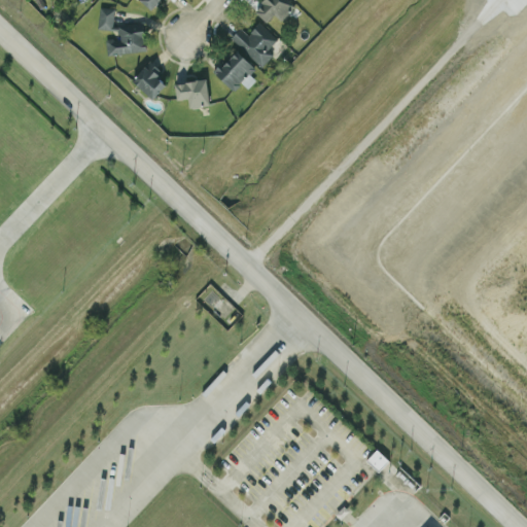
[(140,0),(152,9),(160,0),(140,0)]
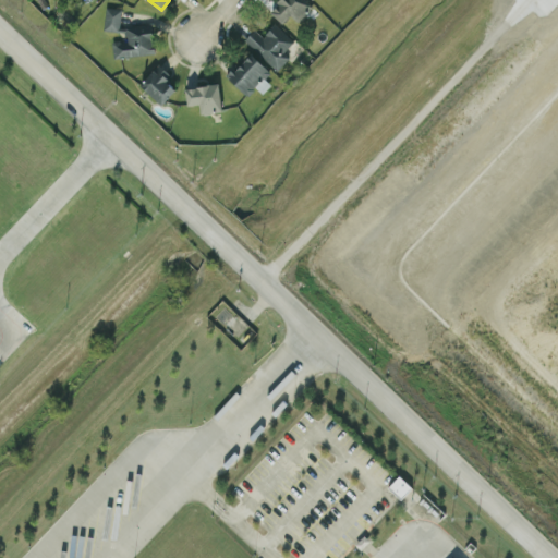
[(278,0),(269,9),(281,23),(291,14),(296,21),(310,9),(303,0),(278,0)]
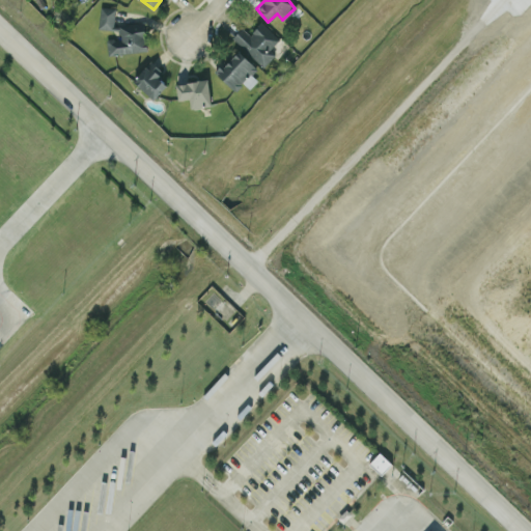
[(116,8),(101,6),(98,28),(113,30),(116,8)]
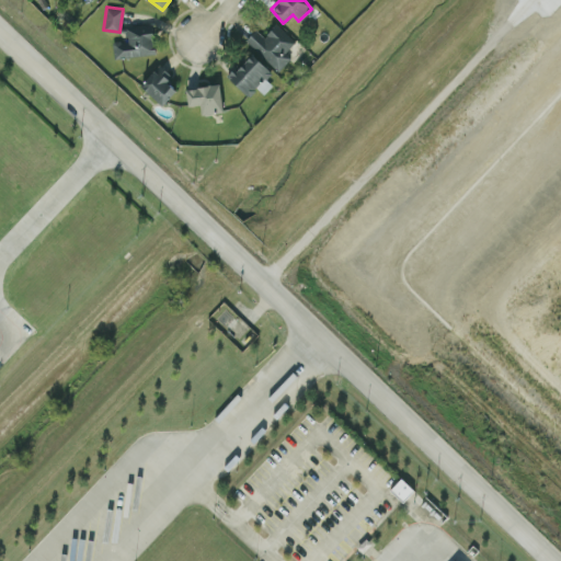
[(115,58),(156,53),(151,23),(123,27),(125,41),(112,43),(115,58)]
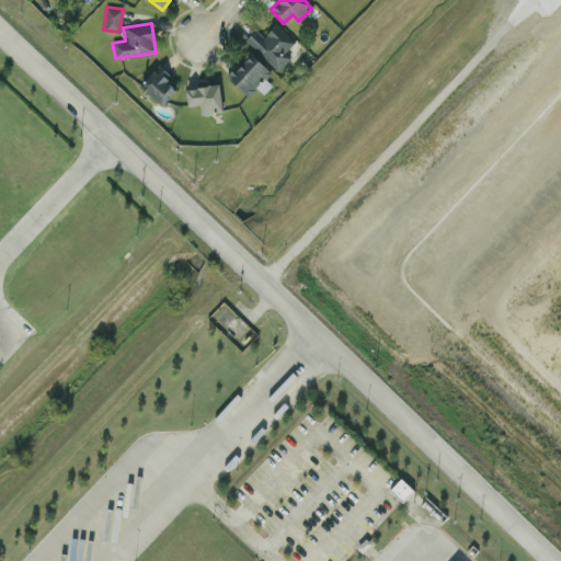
[(296,41),(275,23),(264,36),(255,29),(245,41),(281,70),(290,59),(284,54),(296,41)]
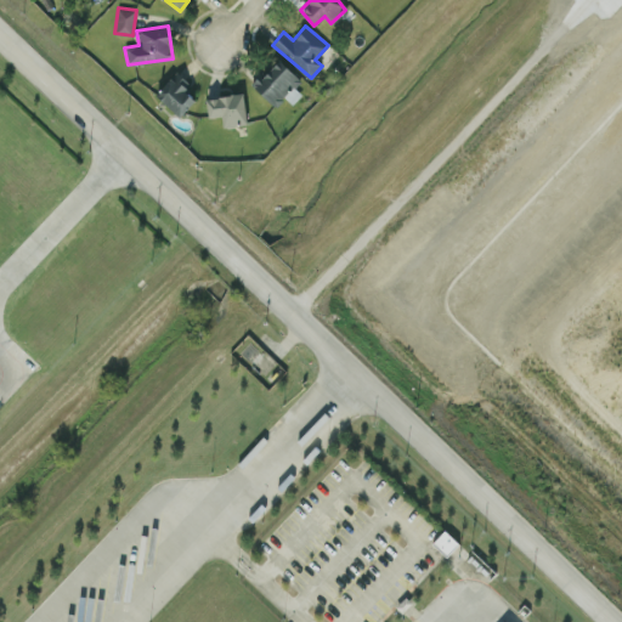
[(301,80),(278,58),(253,85),(276,107),(286,96),(292,103),(301,94),(294,86),(301,80)]
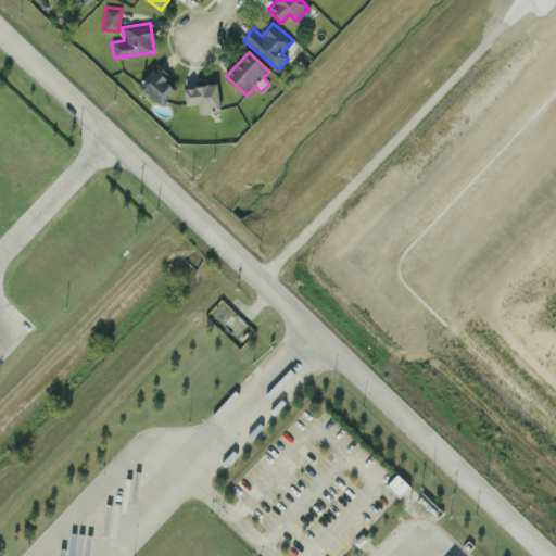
[(154,67),(140,86),(162,103),(177,85),(154,67)]
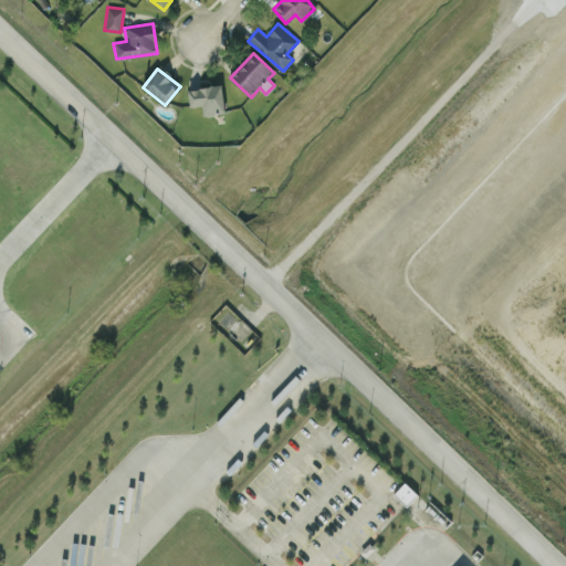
[(190,106),(202,105),(205,115),(226,112),(221,84),(188,88),(190,106)]
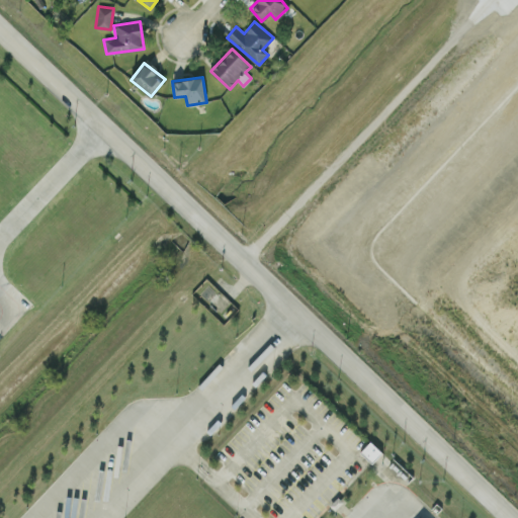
[(360,451),(370,462),(381,451),(370,441),(360,451)]
